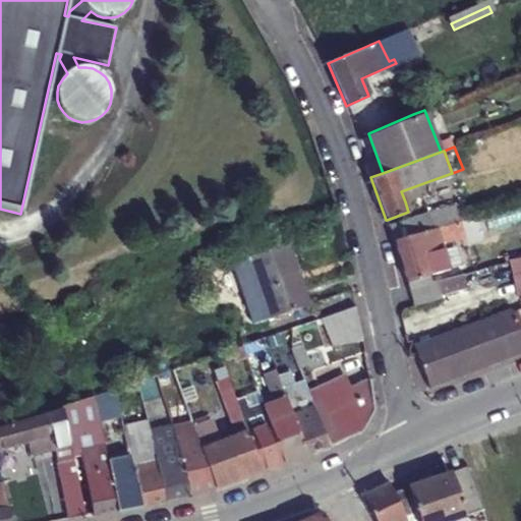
[(427,194),(423,183),(401,191),(405,201),(427,194)]
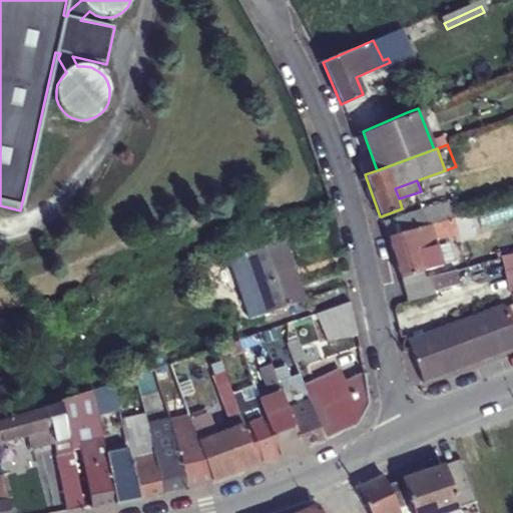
[(424,225),(459,215),(454,198),(420,208),(420,210),(424,225)]
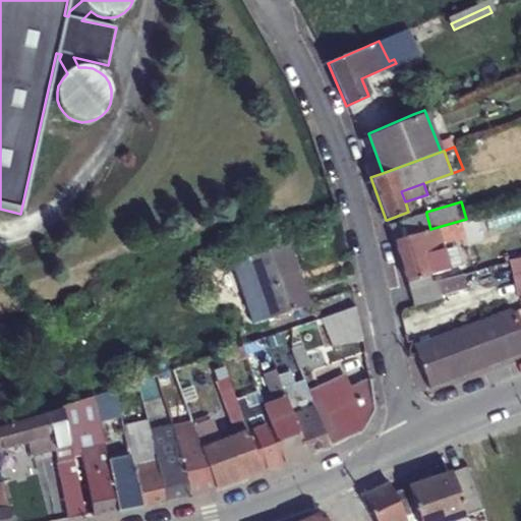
[(430,229),(426,214),(389,225),(396,240),(430,229)]
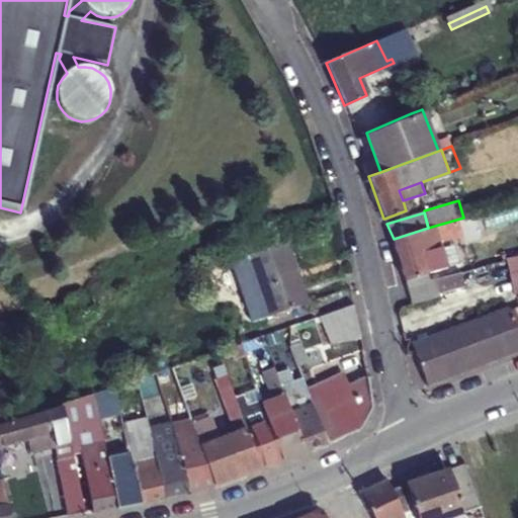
[(394,239),(412,303),(439,294),(437,291),(434,278),(429,280),(424,264),(439,260),(436,249),(440,247),(438,241),(458,236),(461,242),(478,237),(471,214),(463,218),(428,228),(394,239)]
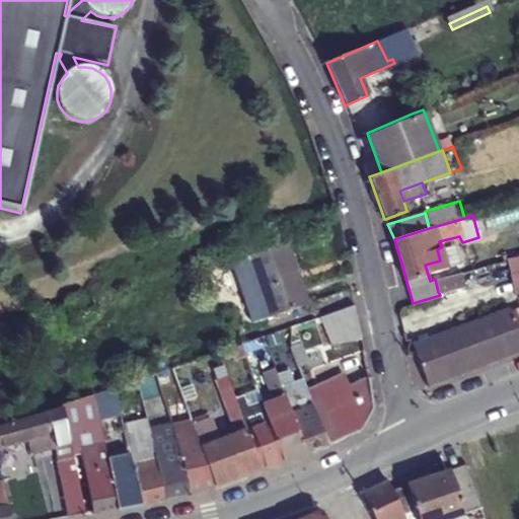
[(248,256),(271,317),(306,305),(285,244),(248,256)]
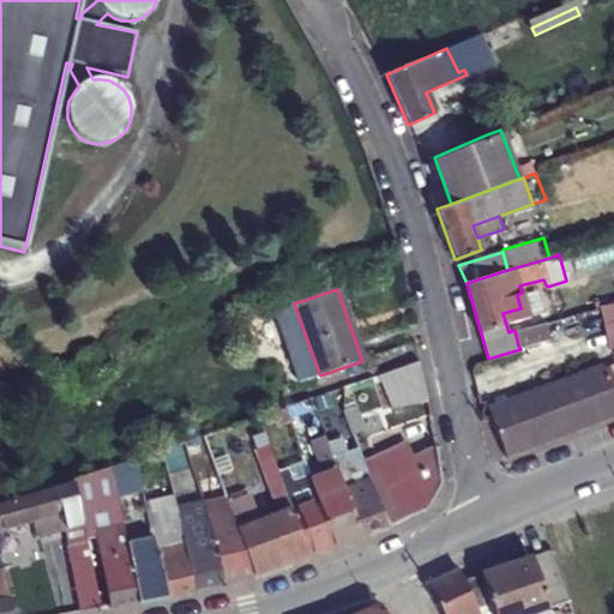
[(300,383),(320,375),(294,304),(275,309),(300,383)]
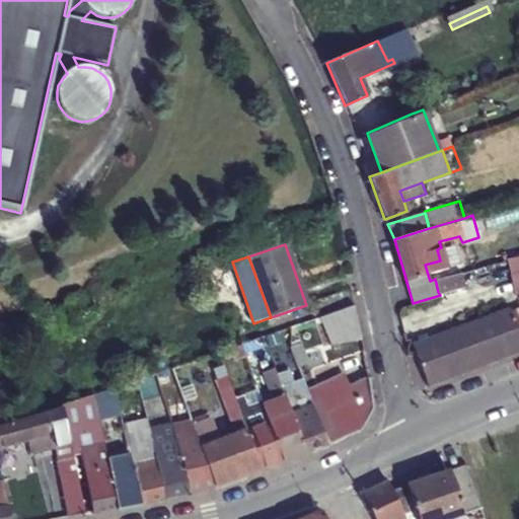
[(460,273),(435,279),(438,292),(463,285),(460,273)]
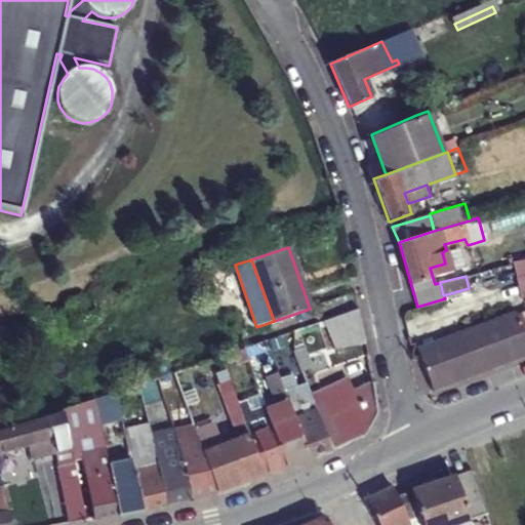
[(363,342),(354,309),(323,321),(334,349),(363,342)]
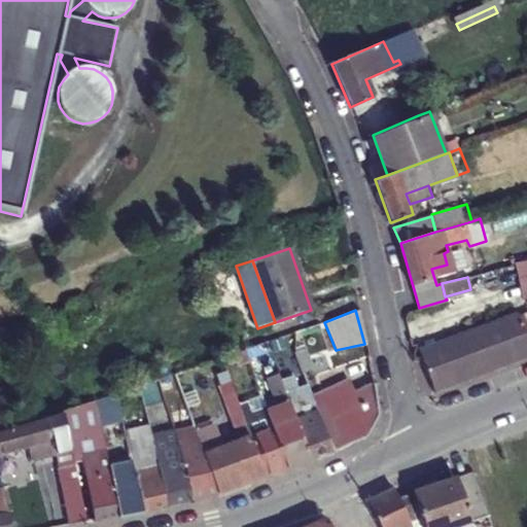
[(434,392),(526,357),(526,341),(517,313),(463,334),(464,338),(421,353),(422,357),(434,392)]
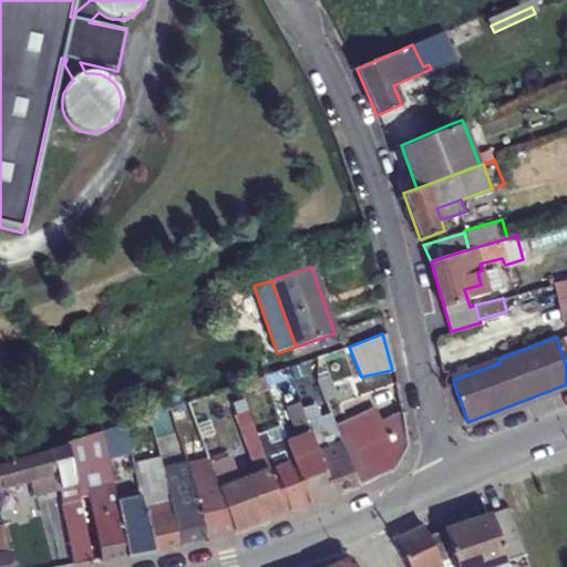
[(318,358),(289,367),(295,381),(320,371),(318,358)]
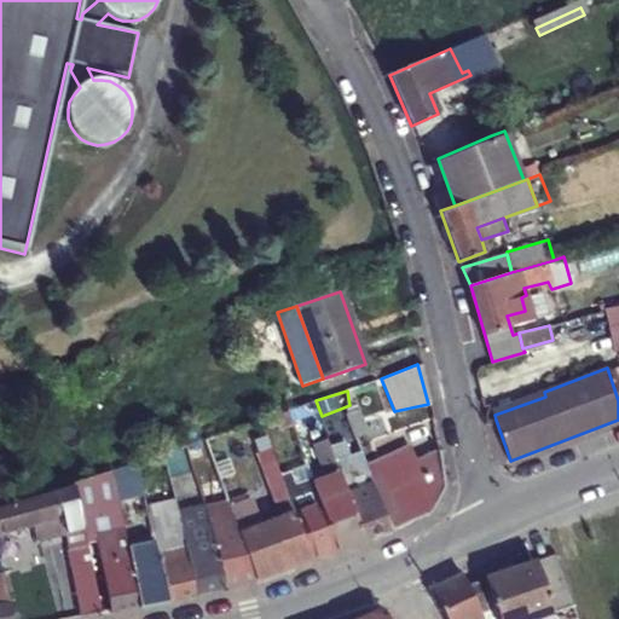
[(289,411),(298,434),(324,423),(322,416),(316,400),(289,411)]
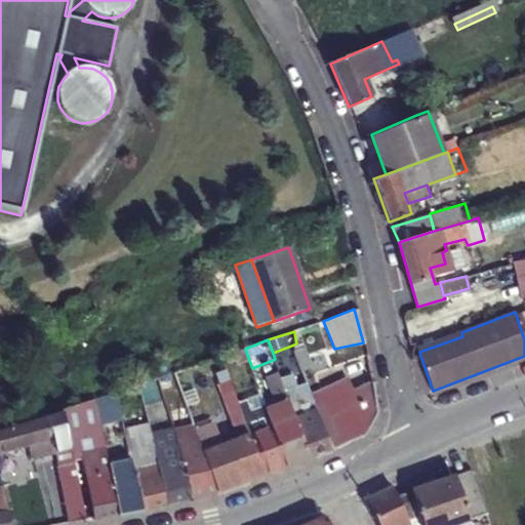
[(297,352),(305,372),(312,369),(306,349),(297,352)]
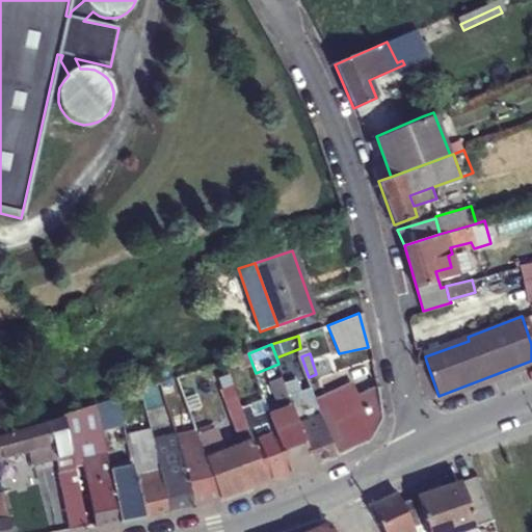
[(214,432),(196,437),(219,500),(221,499),(267,482),(246,423),(225,361),(214,364),(218,374),(243,448),(222,454),(214,432)]
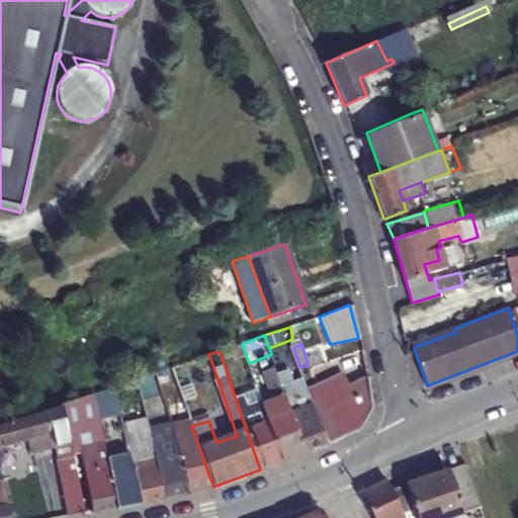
[(173,378),(212,364),(208,354),(170,367),(173,378)]
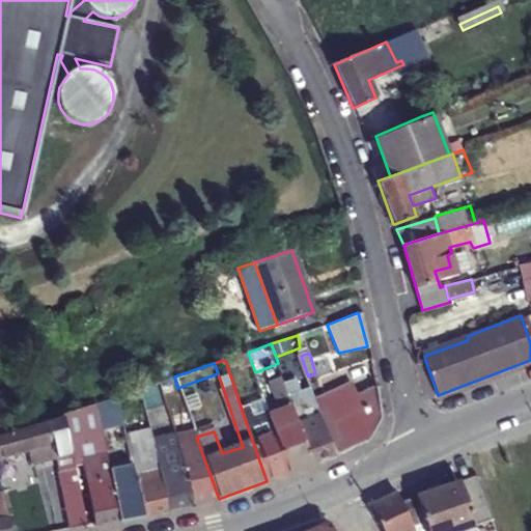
[(314,464),(285,384),(283,378),(271,382),(280,410),(270,413),(290,472),(314,464)]
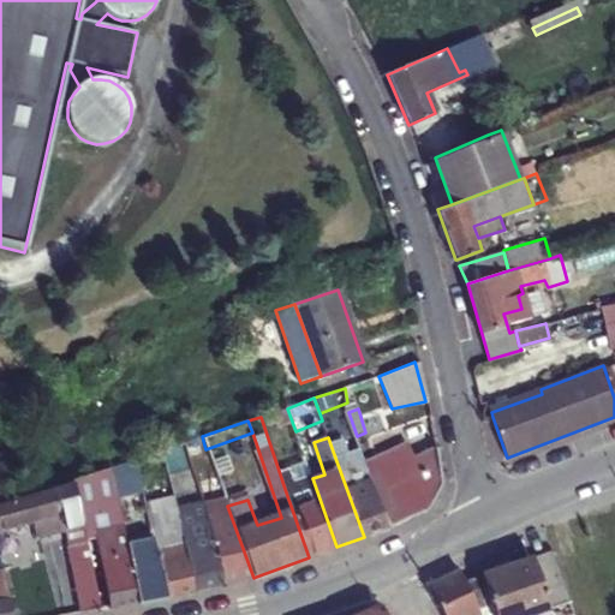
[(364,537),(389,527),(372,481),(365,460),(362,449),(351,454),(345,440),(330,445),(364,537)]
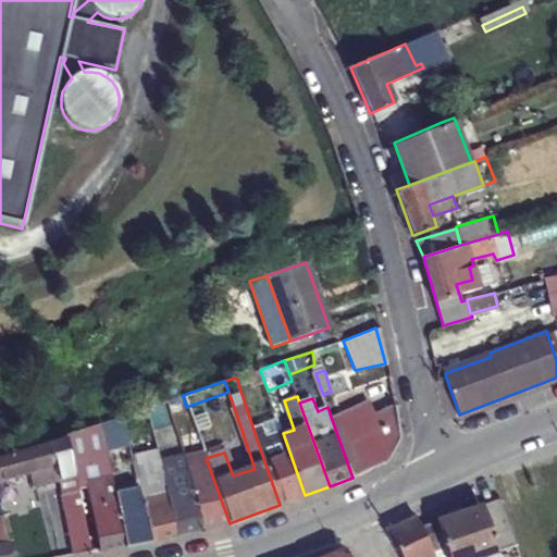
[(400,440),(395,406),(374,417),(369,403),(331,417),(337,435),(353,478),(388,463),(400,440)]
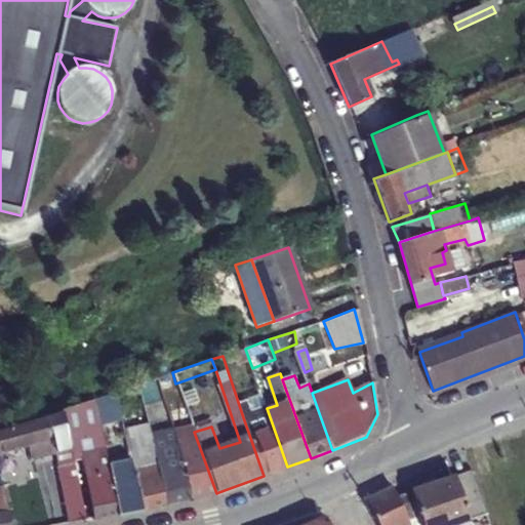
[(64,409),(61,410),(68,428),(96,417),(92,400),(64,409)]
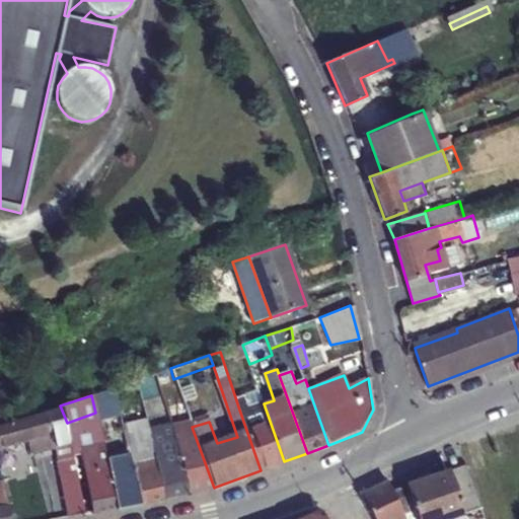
[(264,403),(240,413),(261,470),(284,461),(264,403)]
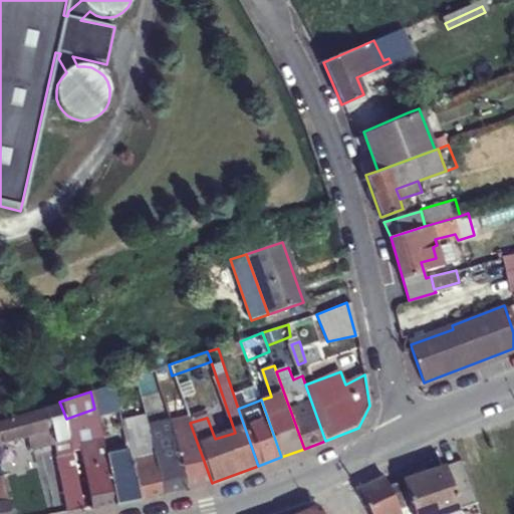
[(0,439),(28,434),(30,442),(31,447),(56,443),(61,464),(59,465),(70,511),(84,508),(66,419),(59,402),(55,403),(56,407),(0,420),(0,439)]
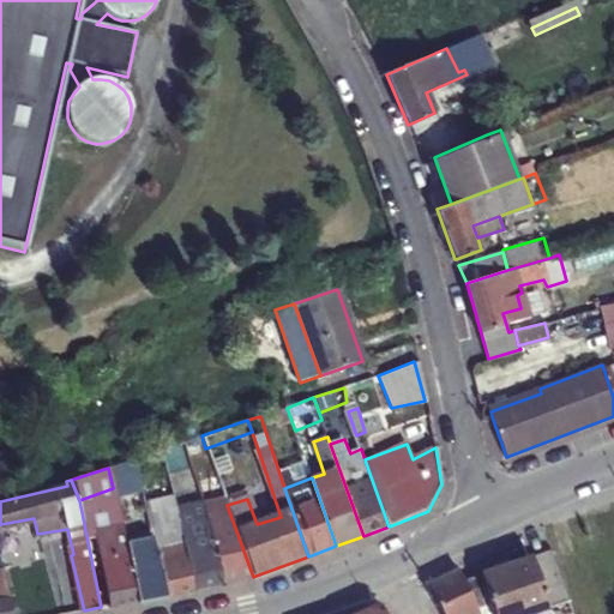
[(175,507),(170,494),(154,498),(161,511),(175,507)]
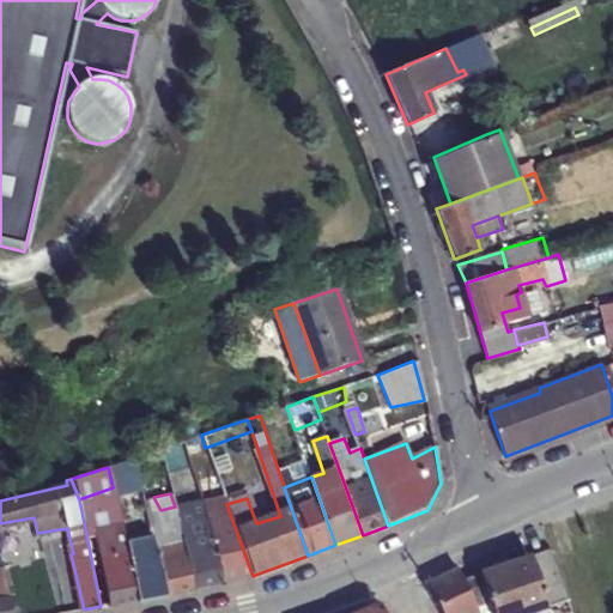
[(175,507),(180,527),(196,588),(225,582),(211,535),(206,509),(204,502),(175,507)]
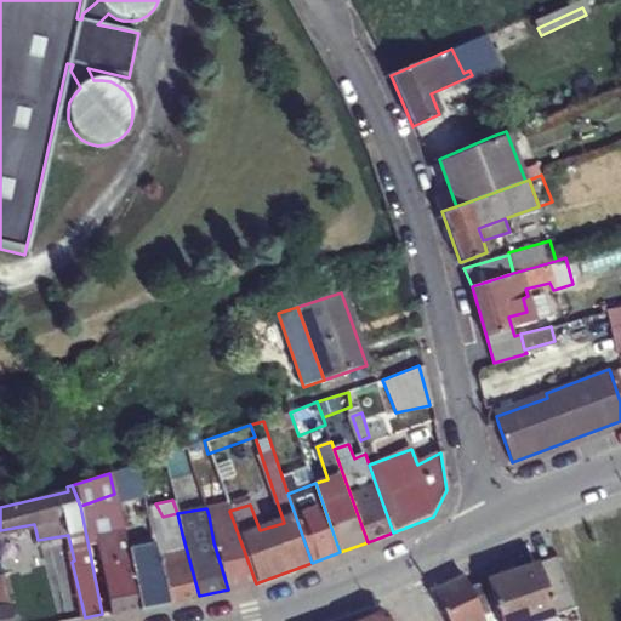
[(214,542),(228,590),(256,584),(229,511),(209,516),(214,542)]
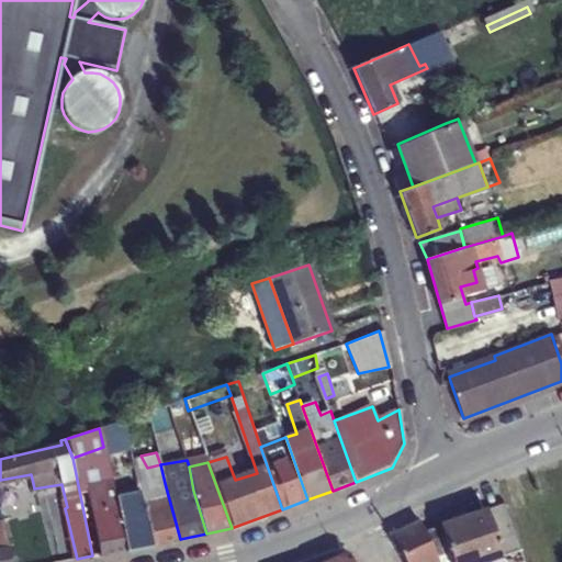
[(110,476),(108,467),(96,470),(98,485),(88,487),(101,553),(101,555),(127,550),(116,506),(110,476)]
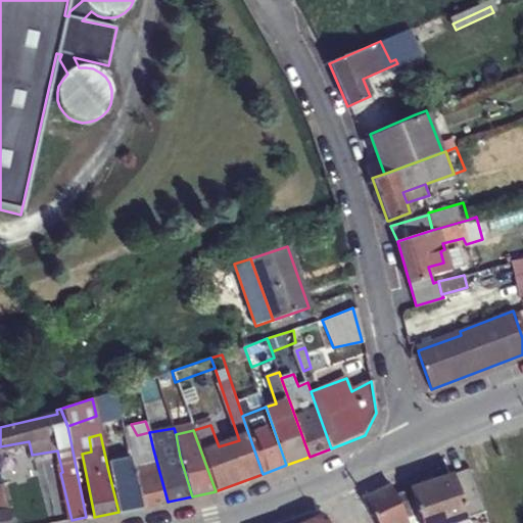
[(133,436),(126,438),(143,508),(168,502),(153,449),(137,452),(133,436)]
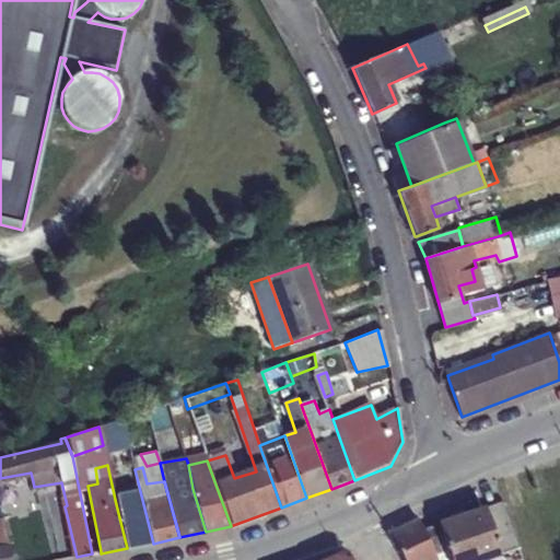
[(153,544),(135,469),(125,471),(131,501),(125,502),(116,504),(127,548),(153,544)]
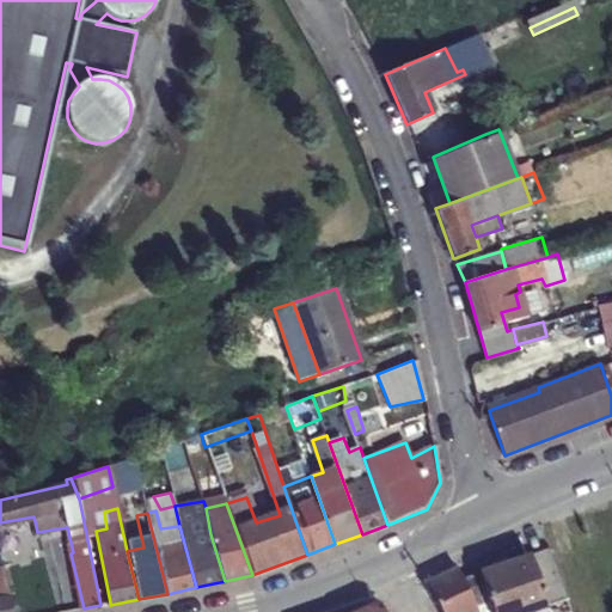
[(34,516),(0,522),(0,533),(36,526),(34,516)]
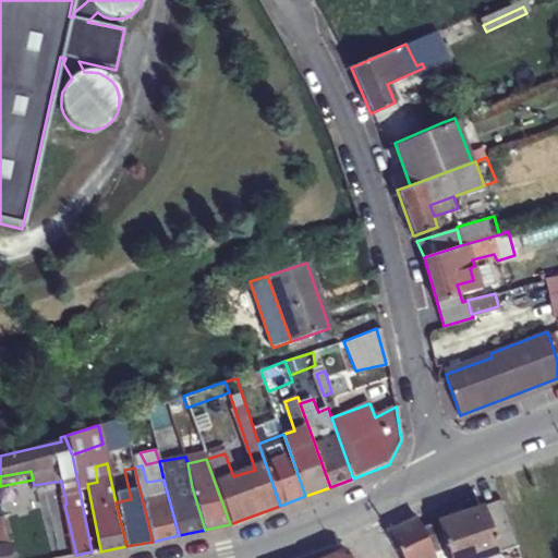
[(118,471),(109,473),(116,502),(124,500),(118,471)]
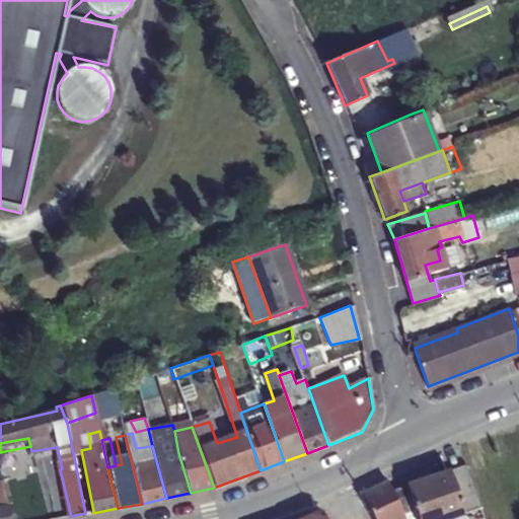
[(480,509),(465,467),(449,472),(464,515),(480,509)]
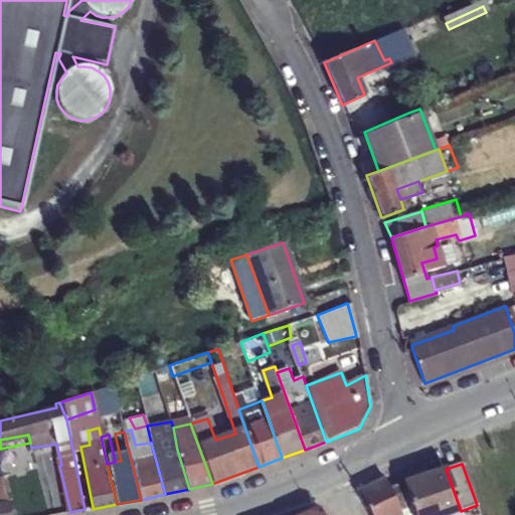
[(0,514),(12,514),(0,469),(0,514)]
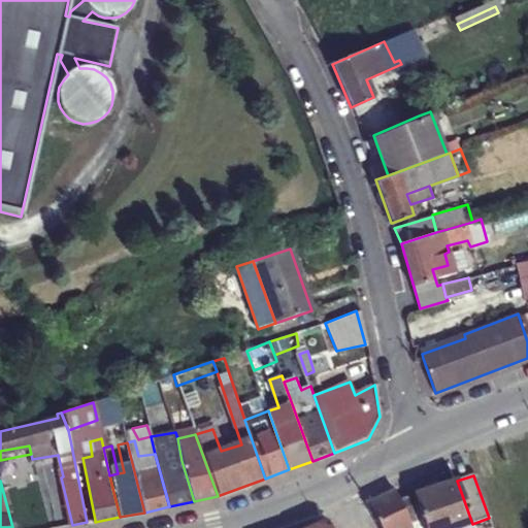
[(414,496),(425,527),(424,527),(460,527),(472,524),(457,481),(414,496)]
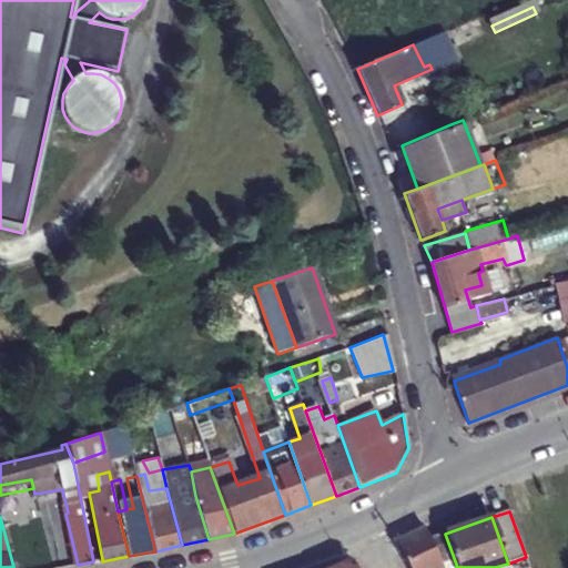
[(442,567),(429,540),(424,528),(395,540),(407,567),(442,567)]
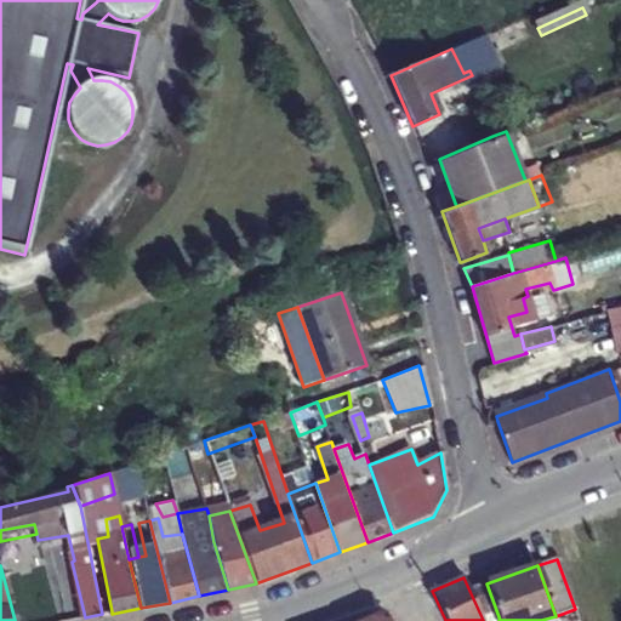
[(483,620),(499,620),(500,620),(486,584),(469,591),(483,620)]
